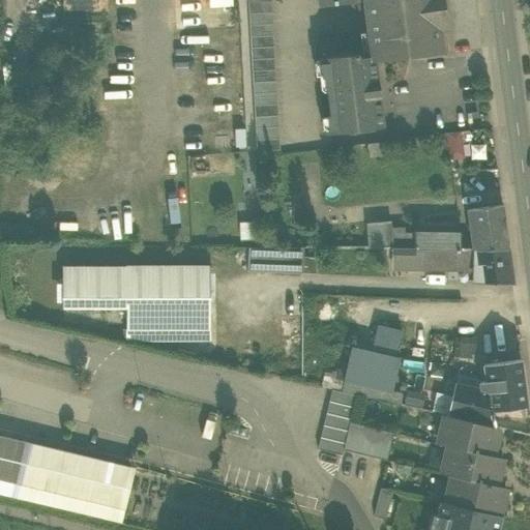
[(62,0),(63,11),(105,10),(105,0),(62,0)]
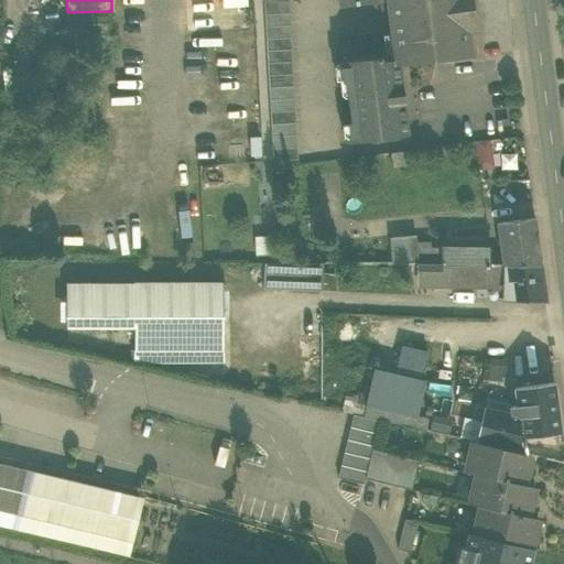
[(393,35),(398,64),(468,55),(465,29),(474,28),(469,0),(337,0),(337,2),(360,0),(378,0),(380,11),(390,10),(393,34),(393,35)]
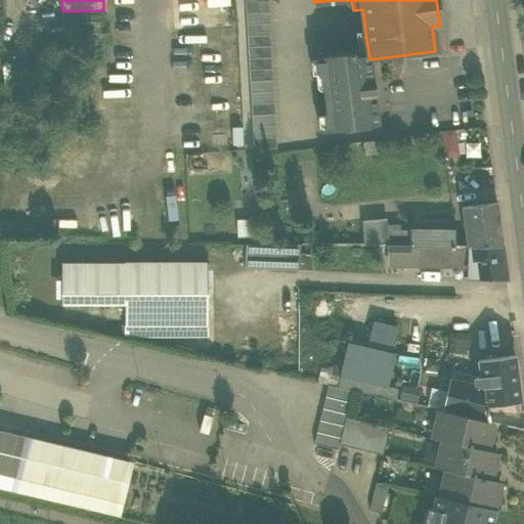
[(245,3),(253,149),(276,148),(267,1),(245,3)]
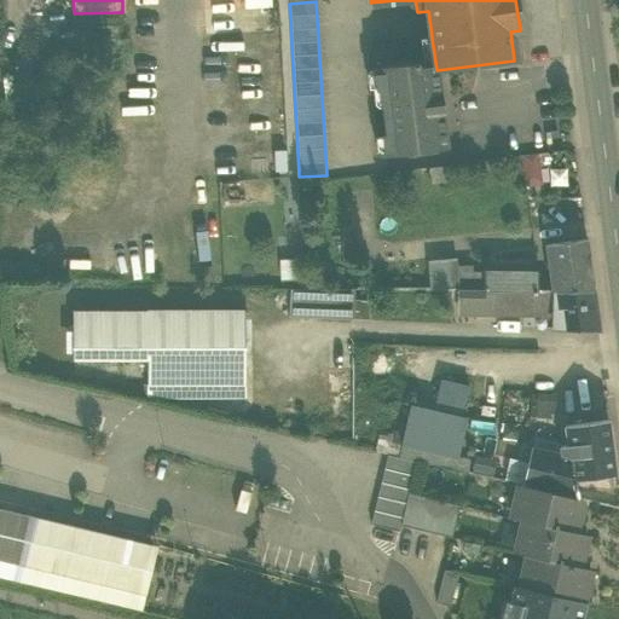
[(382,136),(385,157),(447,149),(443,115),(444,115),(441,100),(437,70),(432,39),(432,38),(418,40),(423,68),(418,68),(417,63),(374,69),(376,91),(380,90),(386,136),(382,136)]
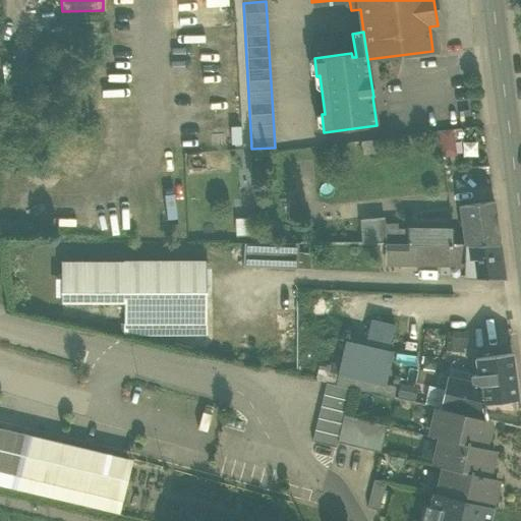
[(440,157),(455,156),(452,128),(438,129),(440,157)]
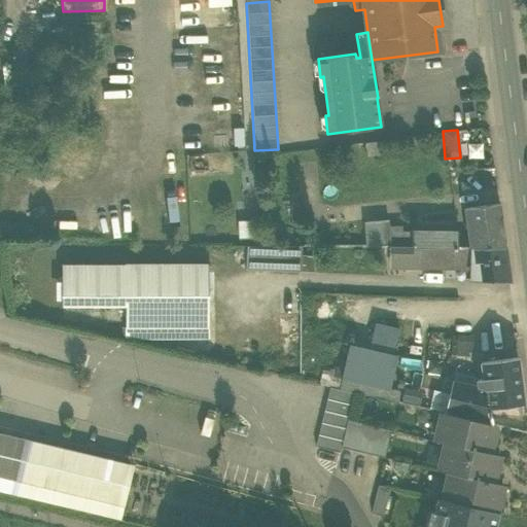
[(365,143),(366,156),(380,155),(379,142),(365,143)]
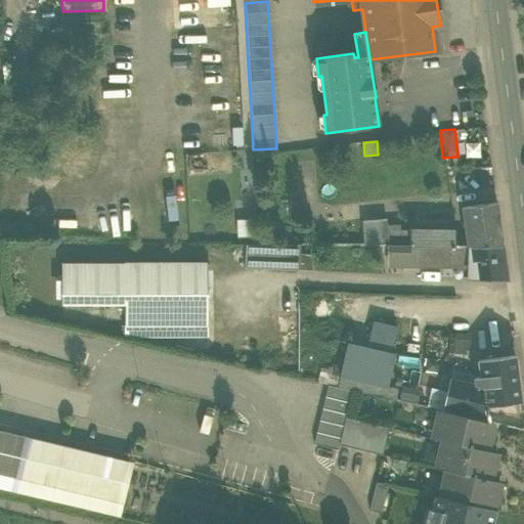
[(401,230),(410,246),(467,247),(501,247),(496,203),(462,207),(466,236),(456,236),(455,230),(401,230)]
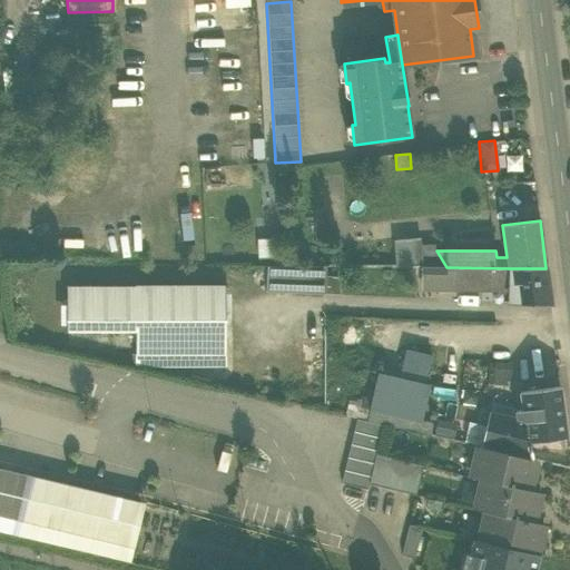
[(256,238),(256,255),(273,255),(273,238),(256,238)]
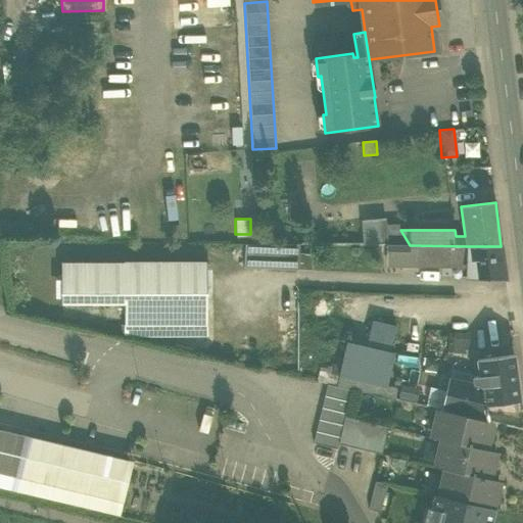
[(369,245),(388,245),(388,244),(386,225),(385,219),(367,220),(369,244),(369,245)]
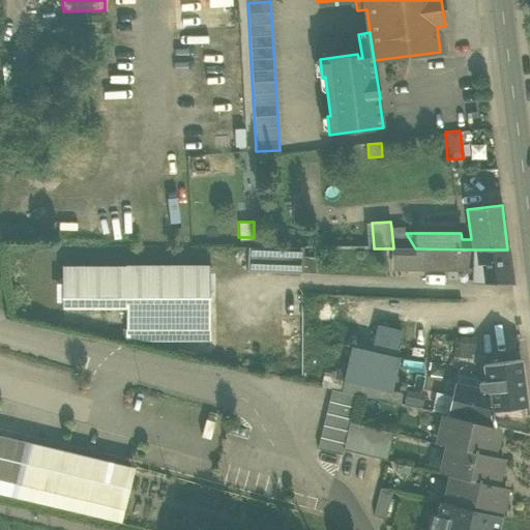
[(401,248),(415,248),(406,233),(405,233),(405,227),(391,228),(393,247),(393,248),(401,248)]
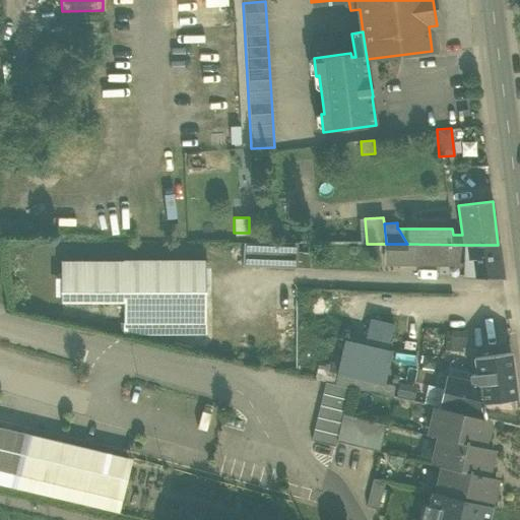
[(242,266),(296,269),(297,244),(244,244),(242,266)]
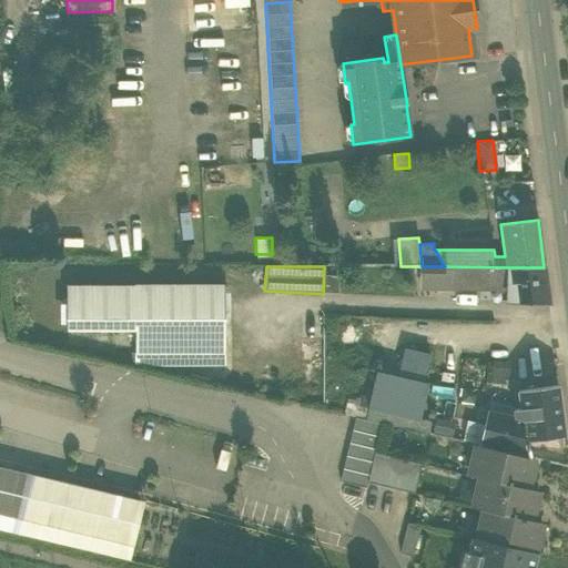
[(429,286),(445,287),(445,266),(429,266),(429,286)]
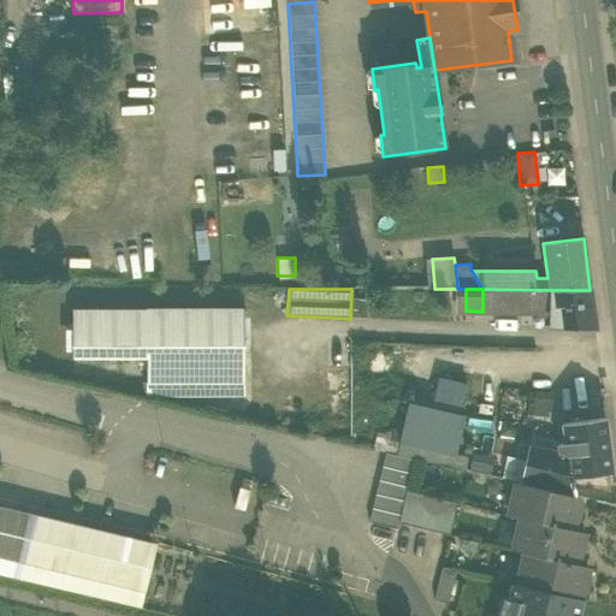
[(551,312),(551,307),(550,307),(549,290),(483,289),(483,312),(551,312)]
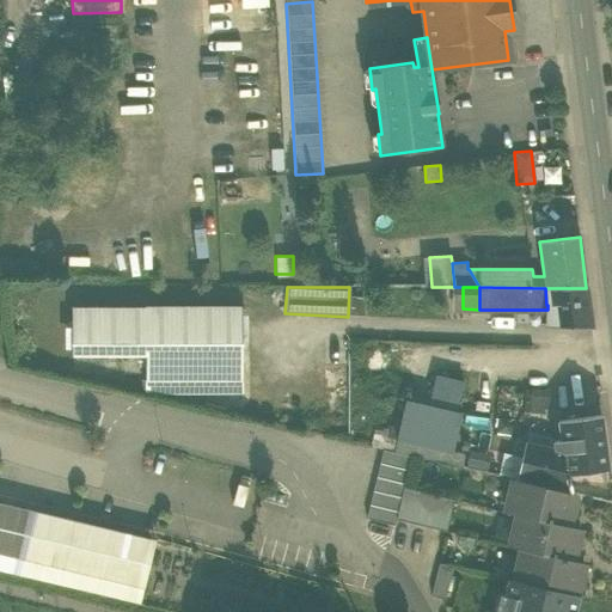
[(586,288),(545,288),(546,305),(548,305),(554,305),(552,324),(591,326),(586,288)]
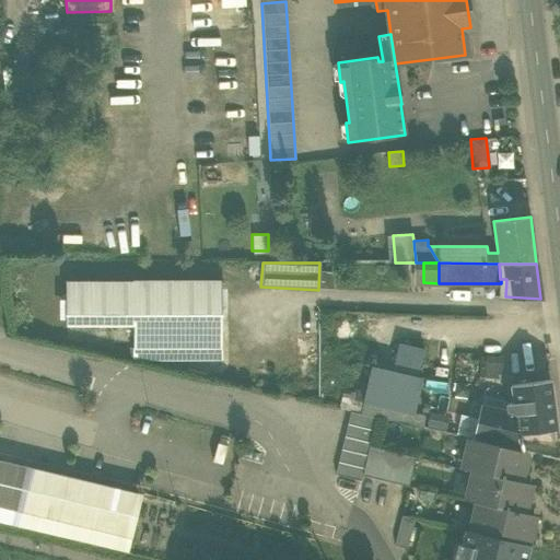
[(67,325),(132,326),(132,282),(67,282),(67,325)]
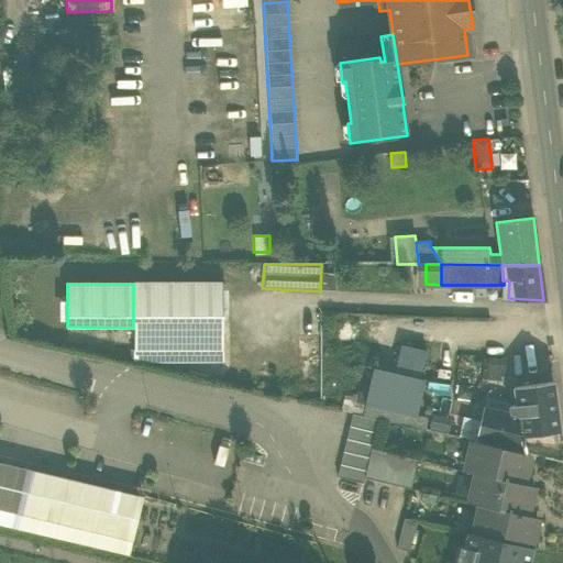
[(222,284),(133,284),(133,328),(133,350),(222,349),(222,284)]
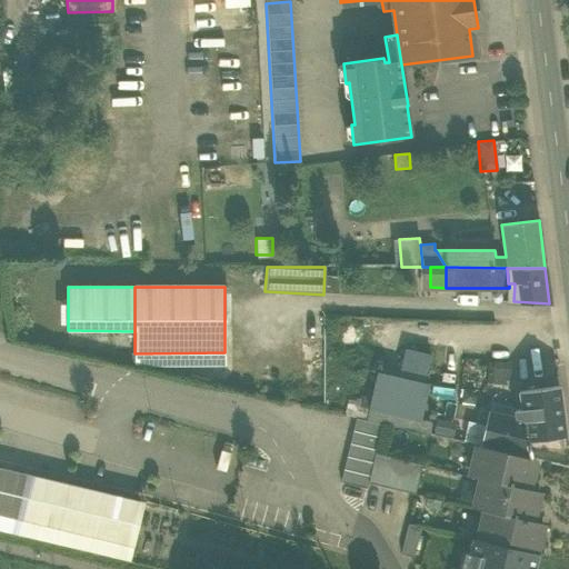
[(395,427),(429,435),(431,422),(421,420),(429,385),(423,383),(430,356),(405,349),(398,377),(377,372),(366,420),(382,423),(395,427)]
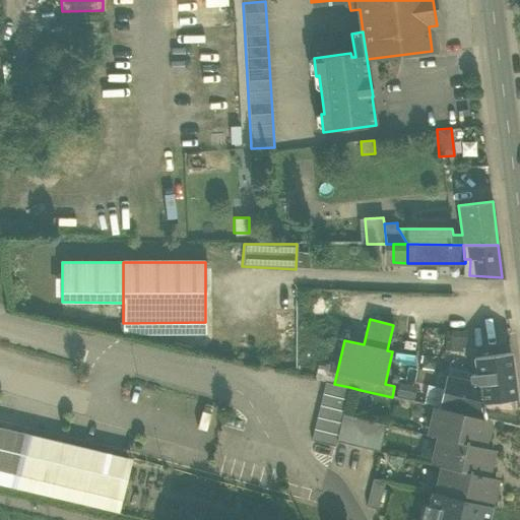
[(205,322),(123,323),(123,335),(205,335),(205,322)]
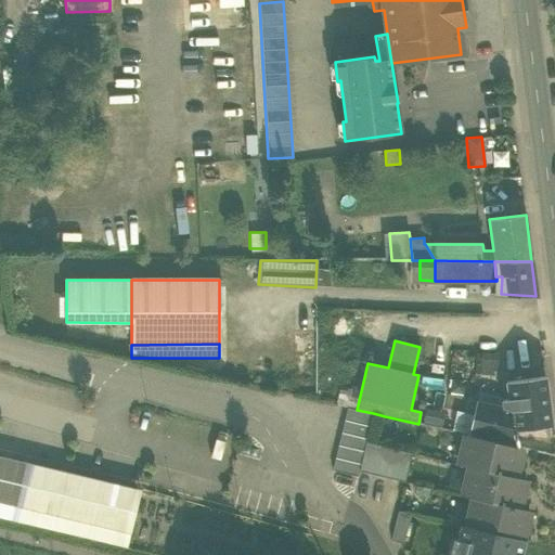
[(497,352),(479,350),(477,372),(494,374),(497,352)]
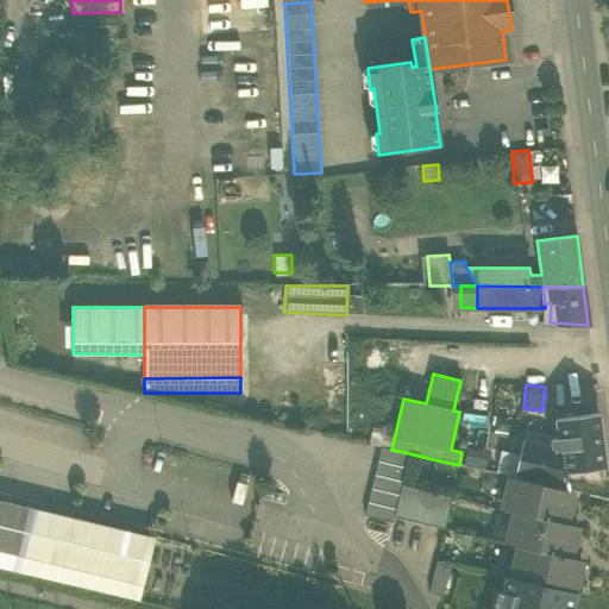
[(556,419),(559,438),(564,473),(565,473),(604,468),(604,466),(597,414),(556,419)]
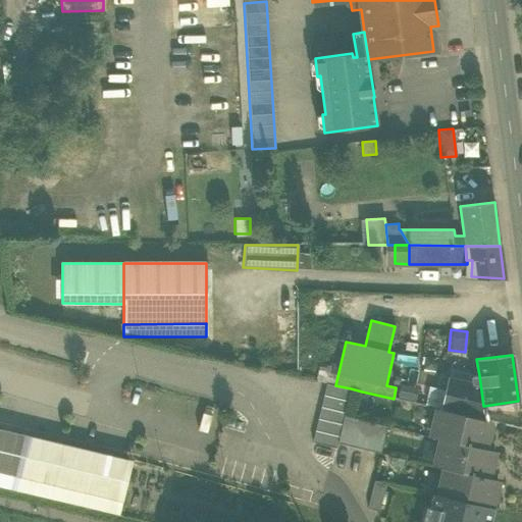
[(486,421),(484,406),(483,406),(479,375),(472,376),(473,383),(448,377),(438,410),(486,421)]
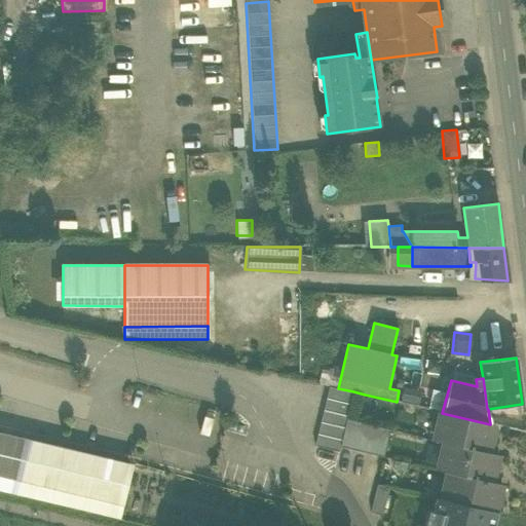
[(314,446),(339,452),(352,392),(329,387),(314,446)]
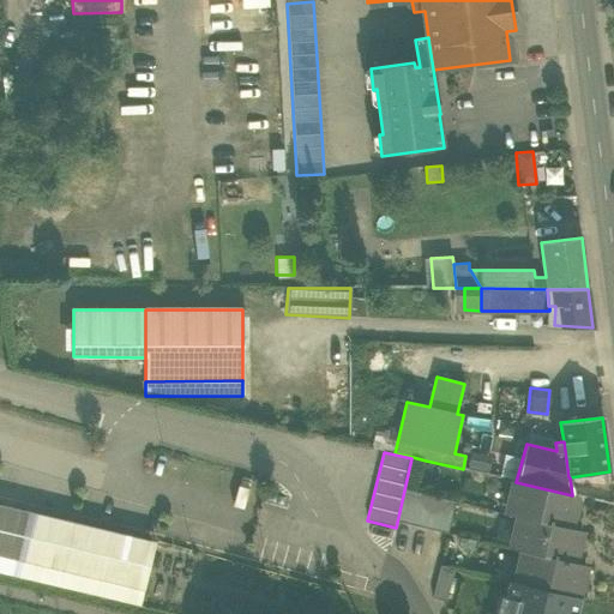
[(577,495),(572,495),(516,482),(515,481),(506,515),(518,517),(569,529),(577,495)]
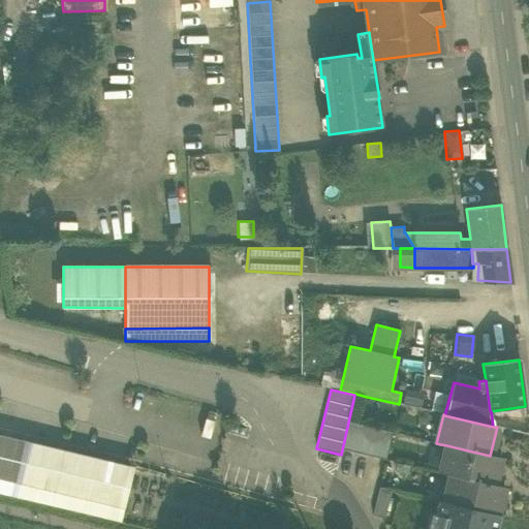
[(392,433),(377,429),(363,426),(348,423),(342,449),(356,453),(371,457),(385,460),(392,433)]
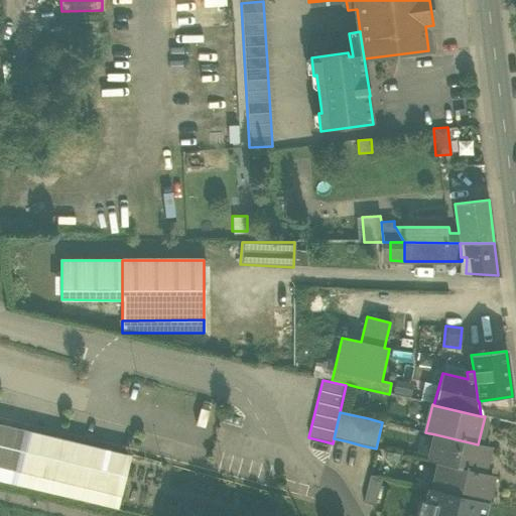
[(130,456),(0,424),(0,483),(117,511),(130,456)]
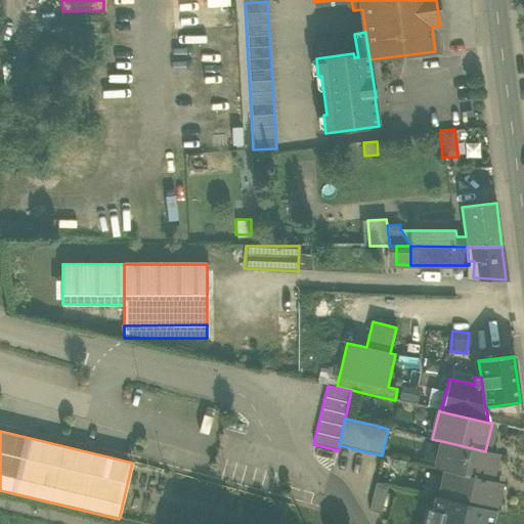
[(495,453),(485,451),(442,441),(436,468),(446,470),(489,480),(495,453)]
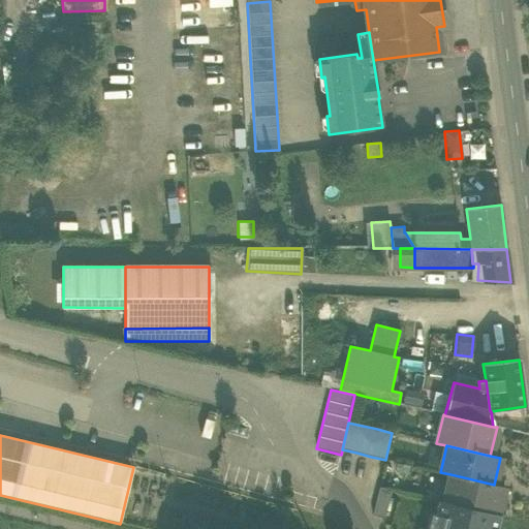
[(504,488),(494,485),(450,474),(444,502),(498,515),(504,488)]
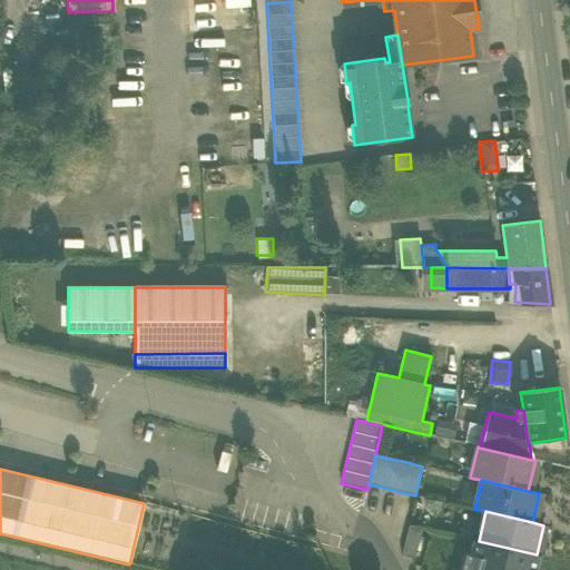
[(401,556),(414,559),(422,529),(409,526),(409,529),(404,544),(401,556)]
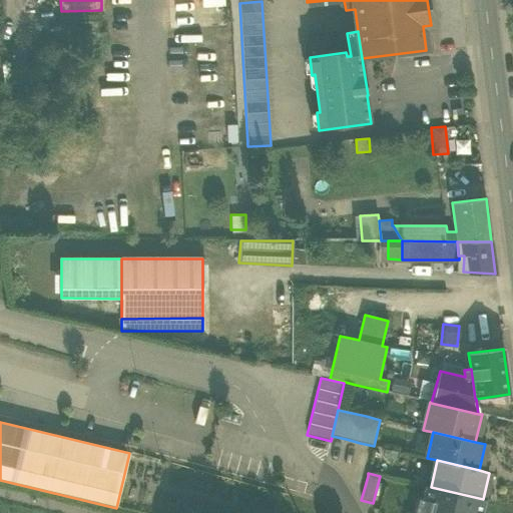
[(482,512),(486,500),(483,499),(431,487),(425,485),(425,486),(418,512),(482,512)]
